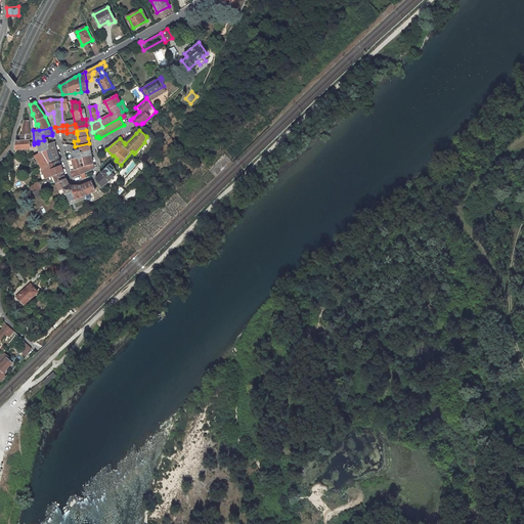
[(134,132),(124,142),(125,144),(136,133),(134,132)]
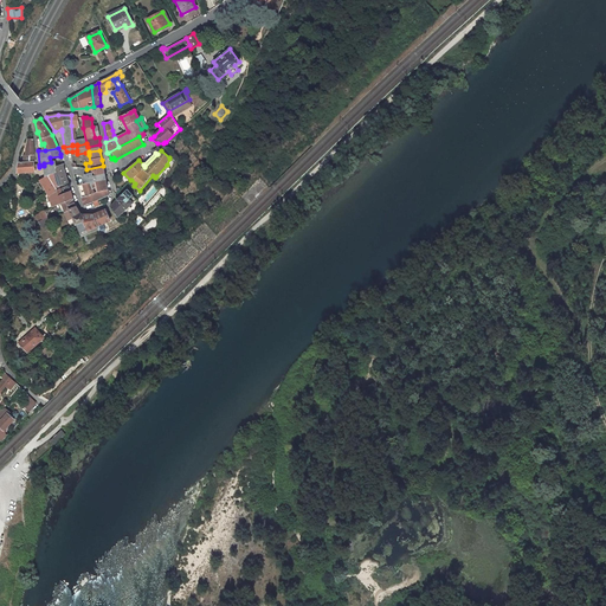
[(33,172),(34,172),(34,168),(34,165),(33,161),(25,162),(19,162),(18,173),(33,172)]
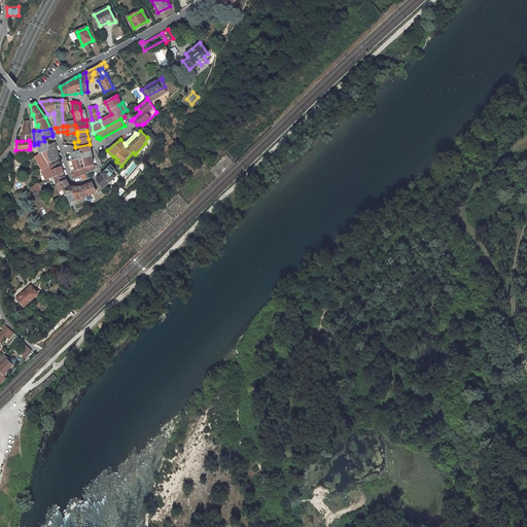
[(48,149),(48,144),(47,140),(44,141),(38,142),(38,144),(39,153),(41,152),(48,149)]
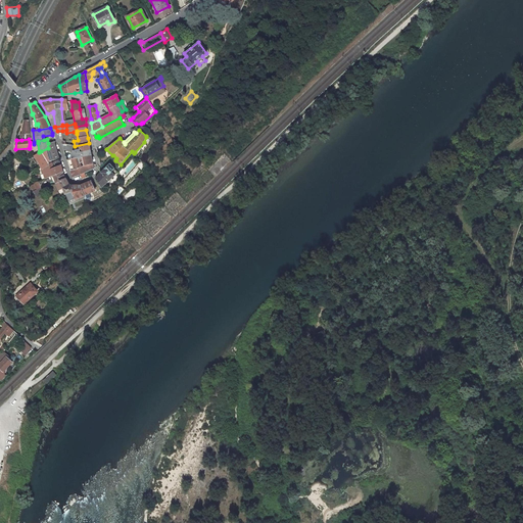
[(51,160),(57,157),(55,153),(57,153),(54,142),(48,143),(48,148),(49,155),(51,160)]
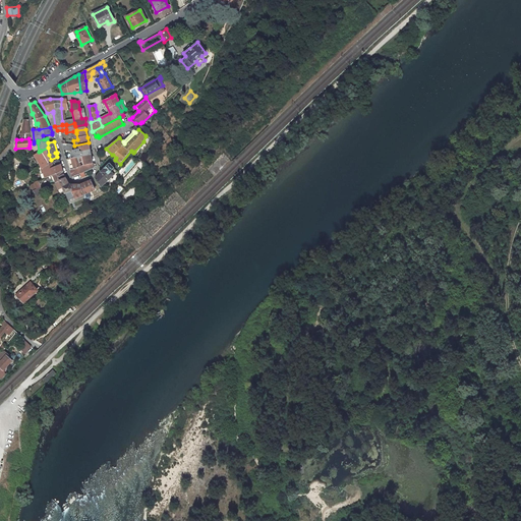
[(90,150),(89,142),(74,146),(73,150),(79,149),(80,152),(90,150)]
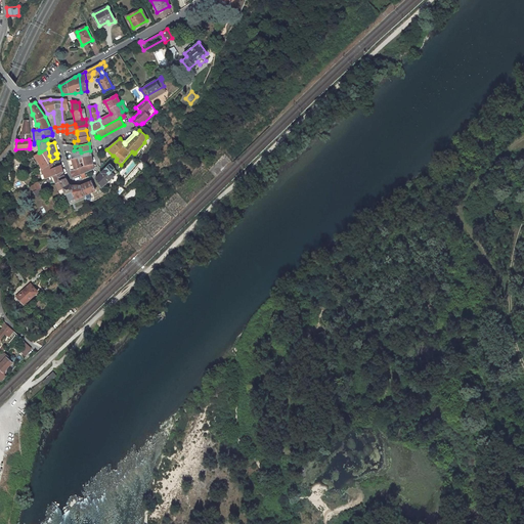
[(48,148),(41,151),(45,159),(47,163),(51,161),(49,156),(48,148)]
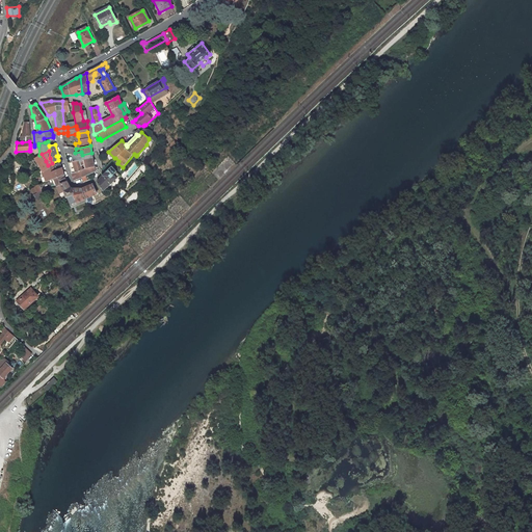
[(81,152),(75,153),(73,161),(80,160),(81,162),(84,161),(83,160),(92,158),(91,153),(82,155),(81,152)]
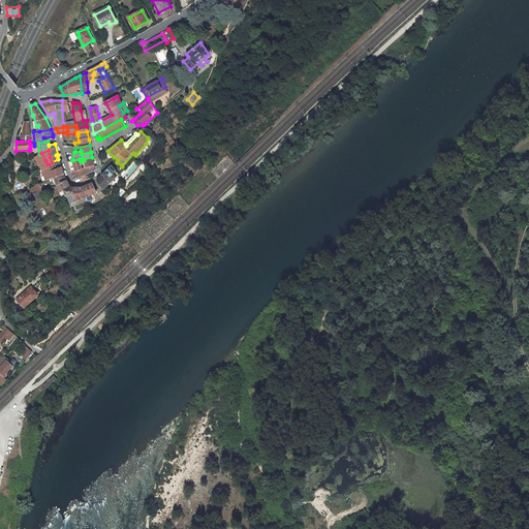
[(39,154),(34,157),(38,162),(45,160),(41,153),(39,154)]
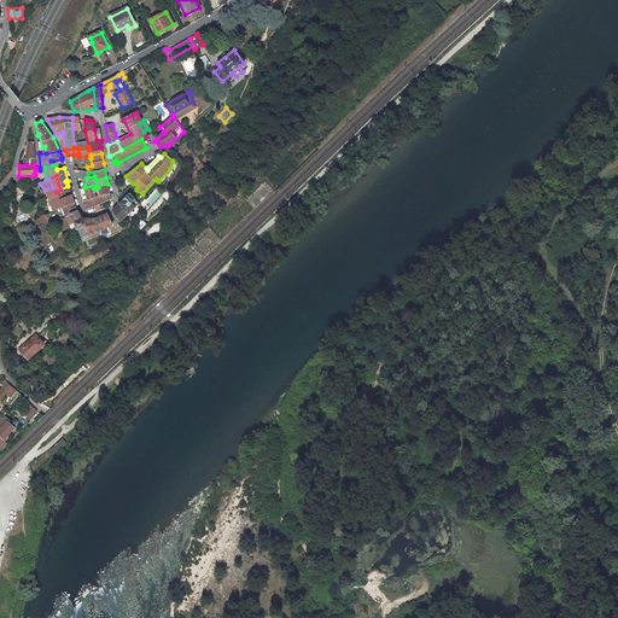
[(110,193),(108,184),(97,186),(98,187),(99,192),(99,196),(110,193)]
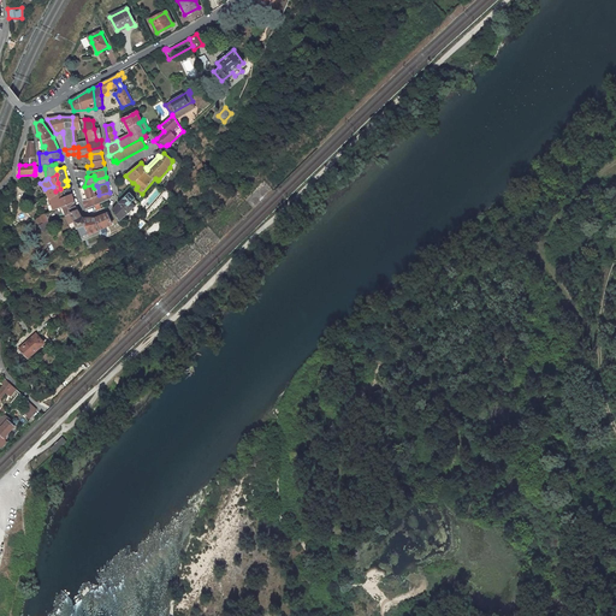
[(84,187),(88,199),(93,197),(96,196),(95,193),(99,191),(98,187),(94,188),(93,185),(84,187)]
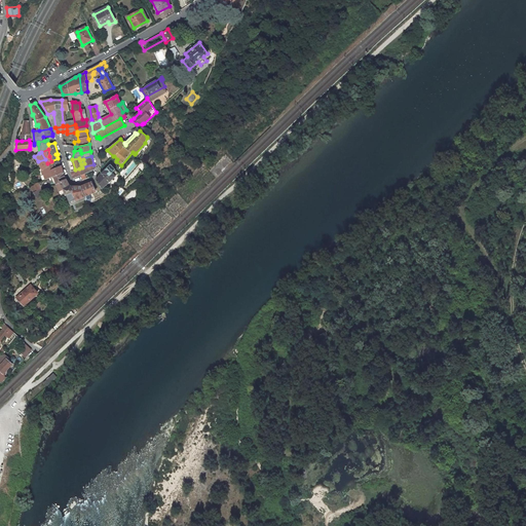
[(45,159),(38,161),(41,168),(42,171),(44,170),(49,166),(49,165),(48,165),(47,163),(45,159)]
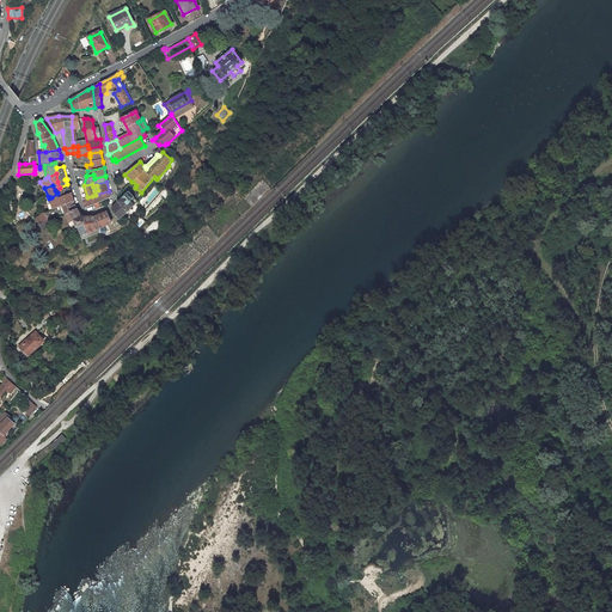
[(72,193),(69,187),(61,190),(57,193),(57,194),(60,199),(72,193)]
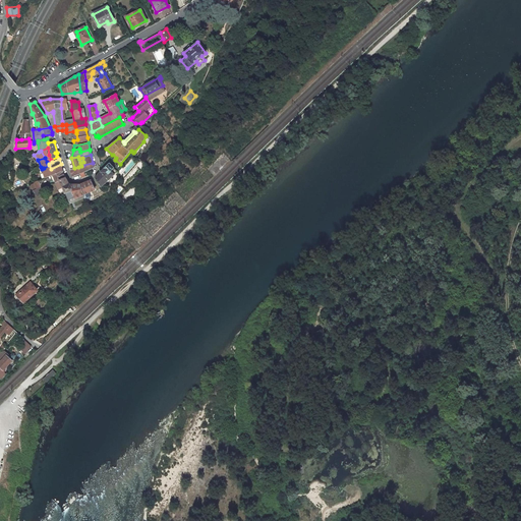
[(82,178),(85,176),(83,172),(94,168),(93,163),(83,165),(81,166),(78,167),(80,173),(82,178)]
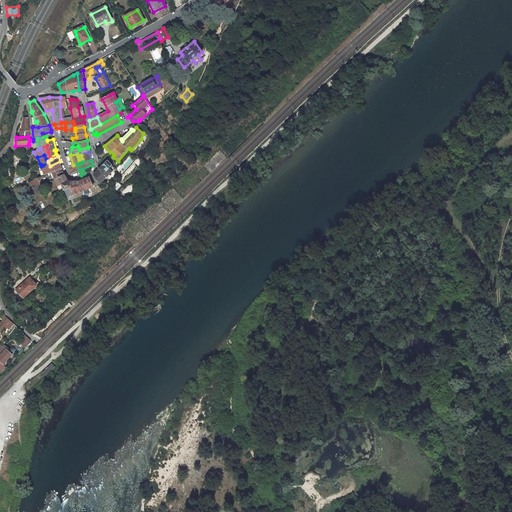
[(113,171),(115,168),(112,165),(108,160),(99,169),(97,171),(94,175),(99,184),(107,177),(113,172),(113,171)]
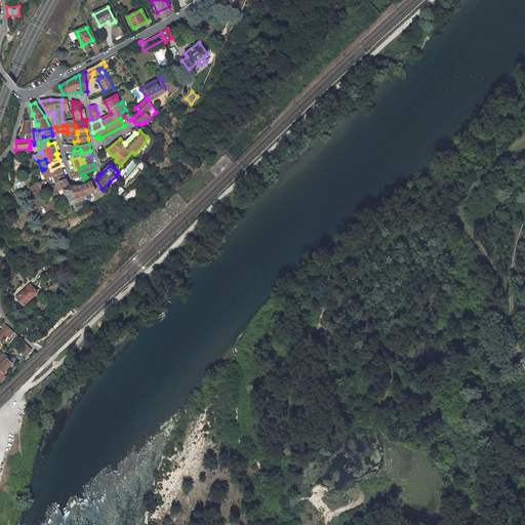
[(51,170),(53,176),(64,172),(62,165),(51,170)]
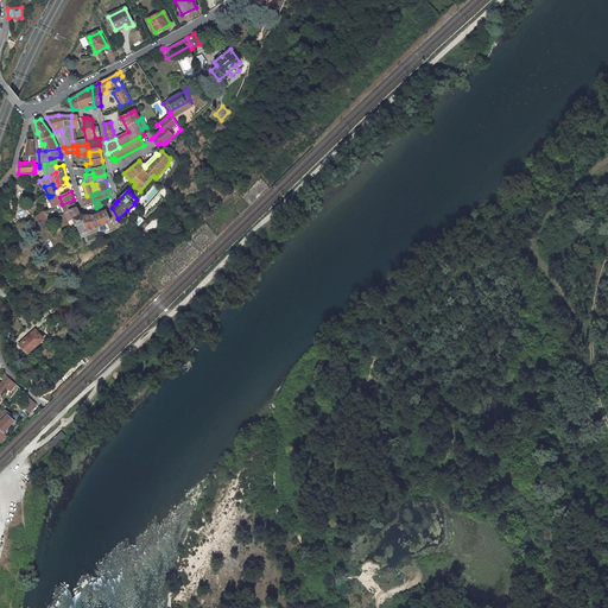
[(84,206),(87,206),(94,202),(92,195),(87,196),(82,197),(84,204),(84,206)]
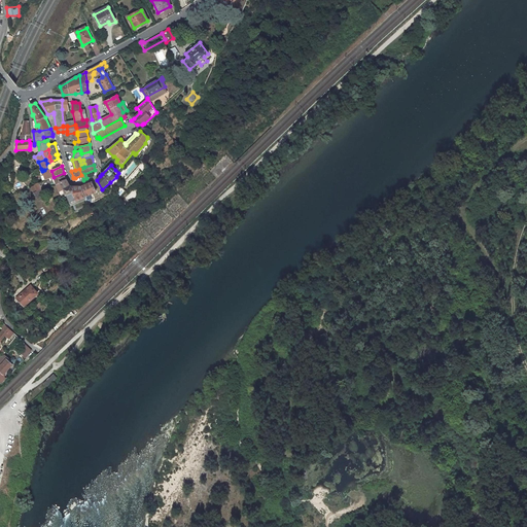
[(64,173),(54,177),(56,183),(60,182),(66,180),(65,178),(64,175),(64,173)]
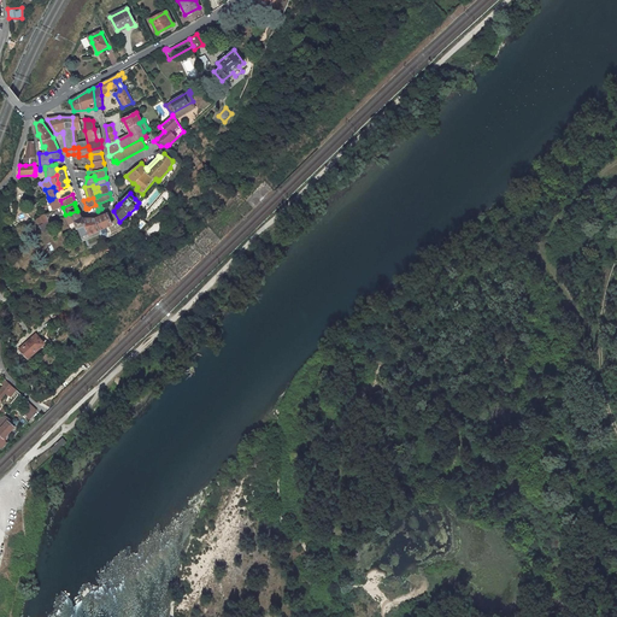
[(75,222),(77,228),(83,225),(86,224),(83,218),(82,218),(77,210),(77,211),(70,213),(74,222),(75,222)]
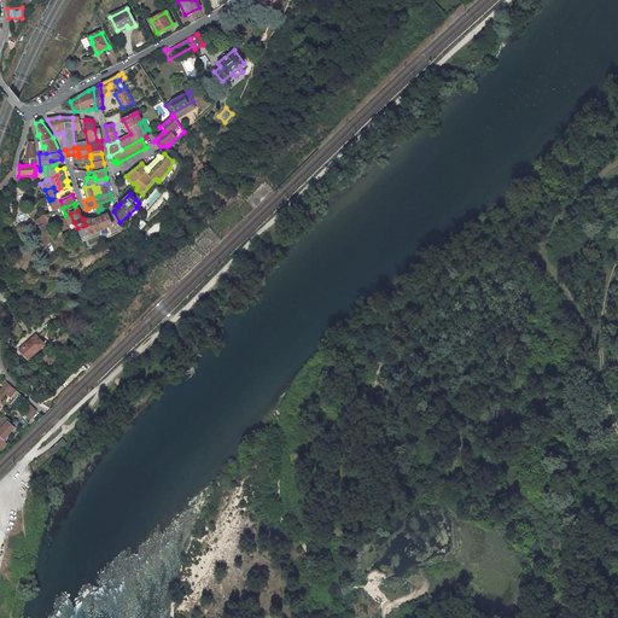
[(112,225),(108,214),(95,220),(99,231),(112,225)]
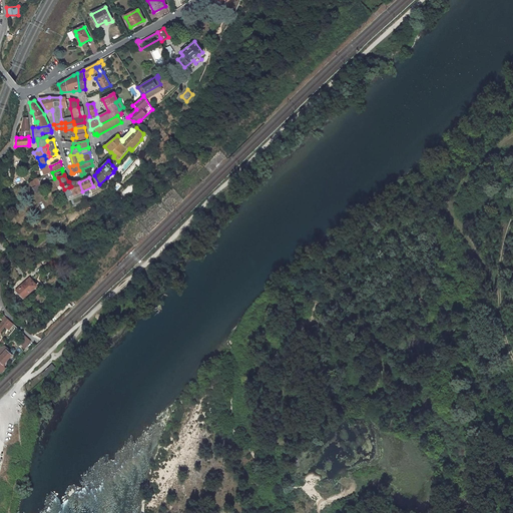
[(71,186),(69,187),(73,194),(78,192),(82,191),(79,182),(69,181),(71,186)]
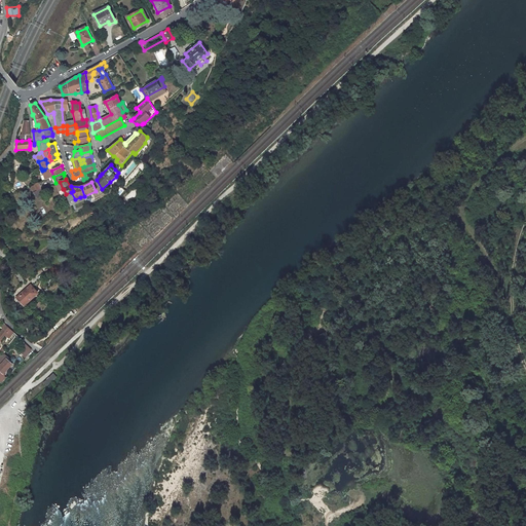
[(42,192),(41,189),(37,190),(34,192),(37,198),(44,195),(42,192)]
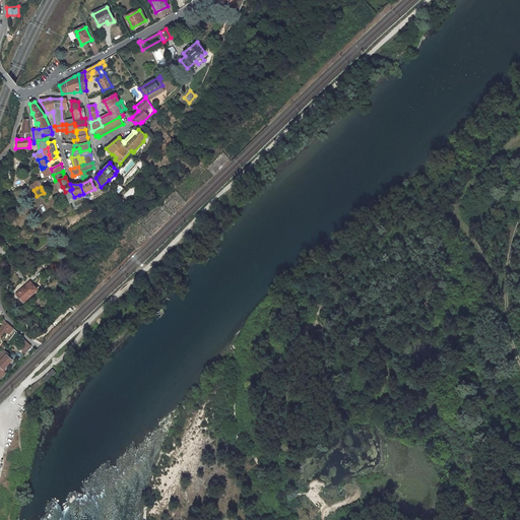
[(79,198),(74,200),(75,202),(77,205),(87,201),(85,197),(81,198),(79,198)]
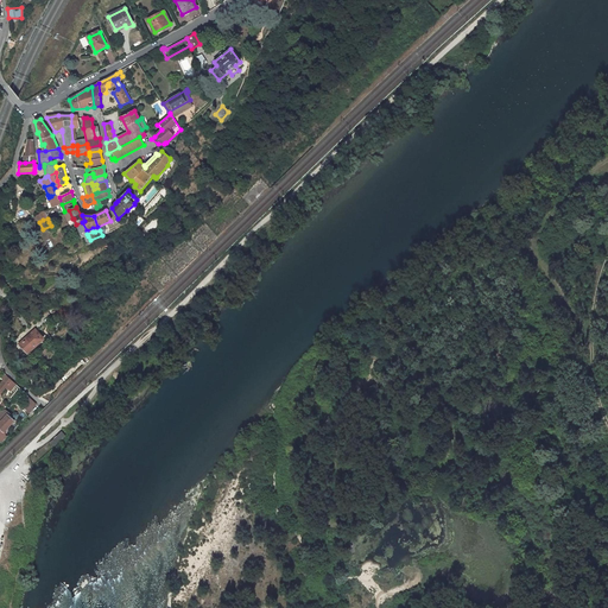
[(43,339),(36,330),(20,344),(27,350),(33,346),(35,347),(43,339)]
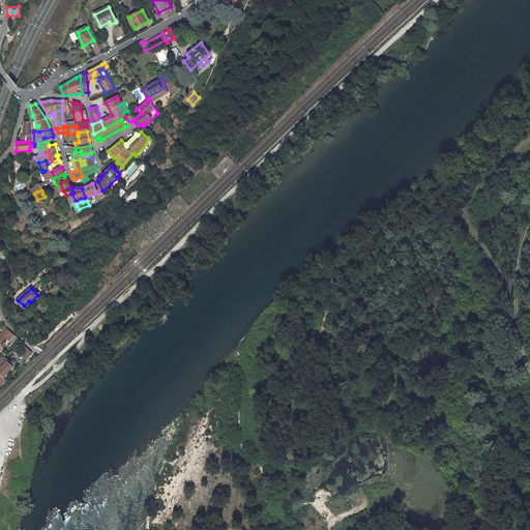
[(0,328),(3,331),(0,335),(0,343),(8,330),(2,324),(0,325),(0,328)]
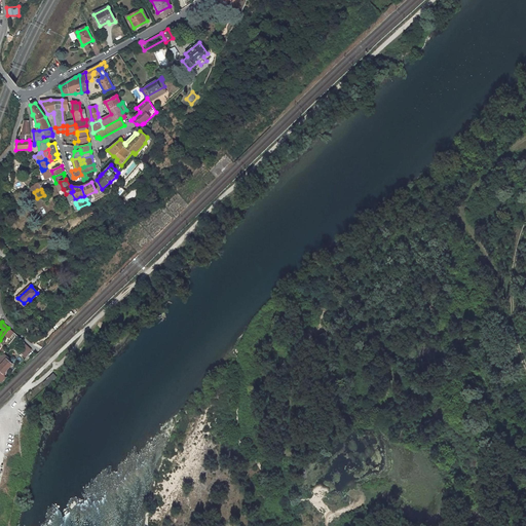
[(30,351),(27,346),(21,353),(25,358),(30,351)]
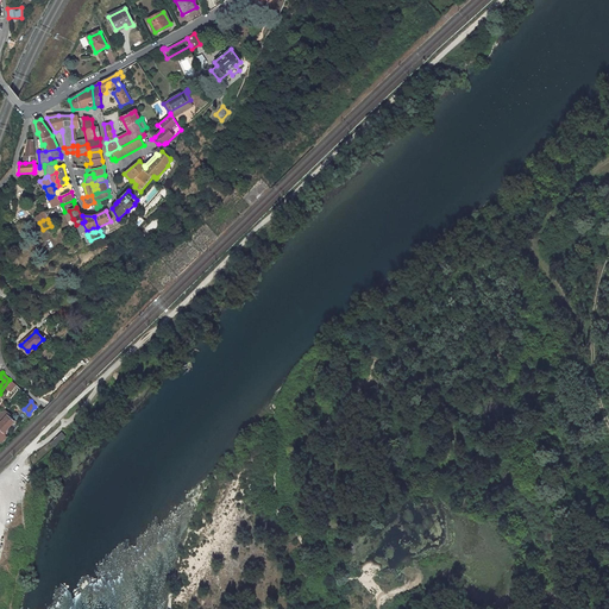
[(0,437),(14,421),(2,410),(0,413),(0,437)]
